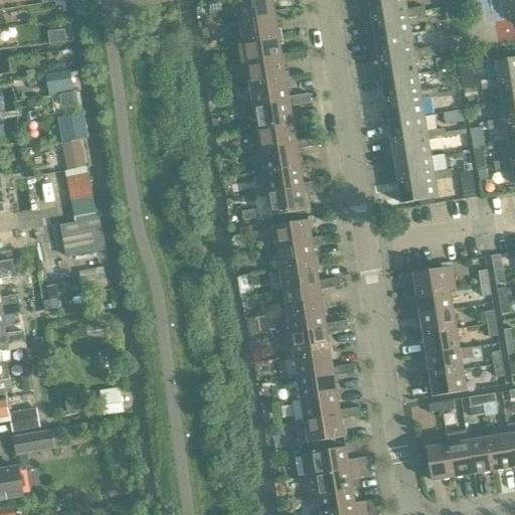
[(235,0),(239,22),(276,16),(275,11),(273,0),(235,0)]
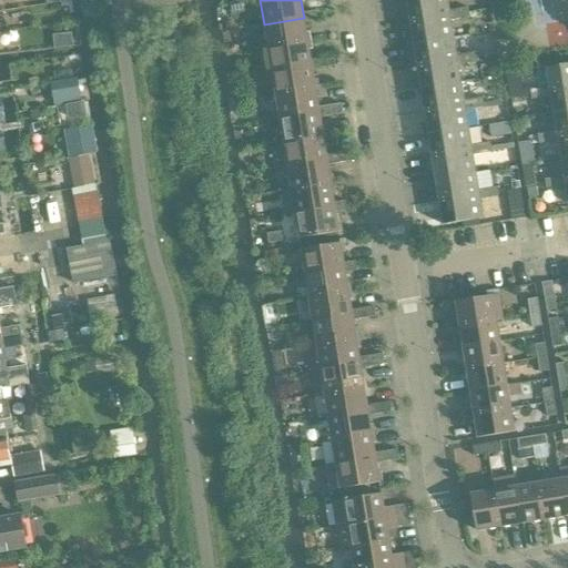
[(406,0),(409,22),(449,16),(448,11),(446,0),(406,0)]
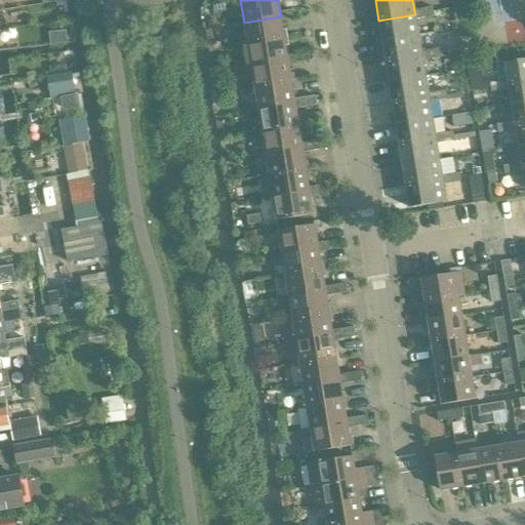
[(212,4),(213,13),(227,11),(225,2),(212,4)]
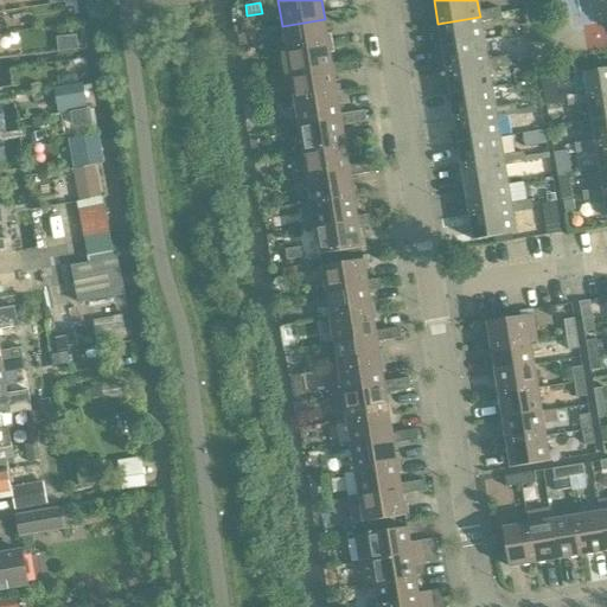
[(490,10),(491,20),(502,19),(500,8),(490,10)]
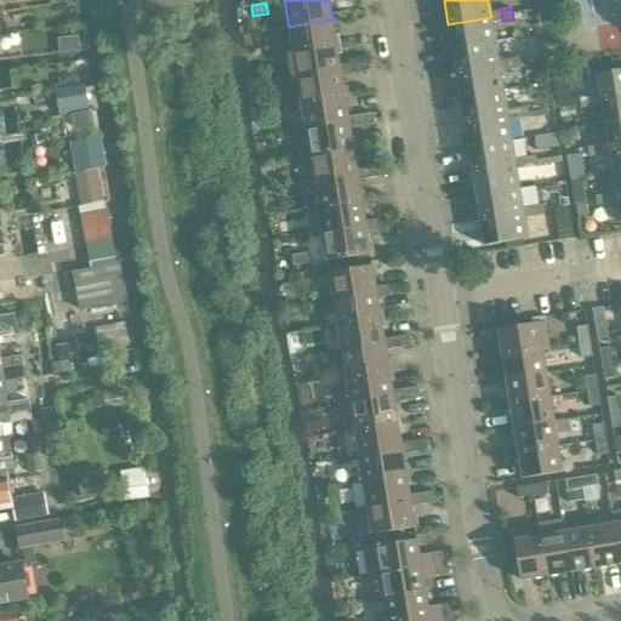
[(448,24),(453,49),(495,41),(493,22),(502,21),(501,10),(490,12),(491,17),(448,24)]
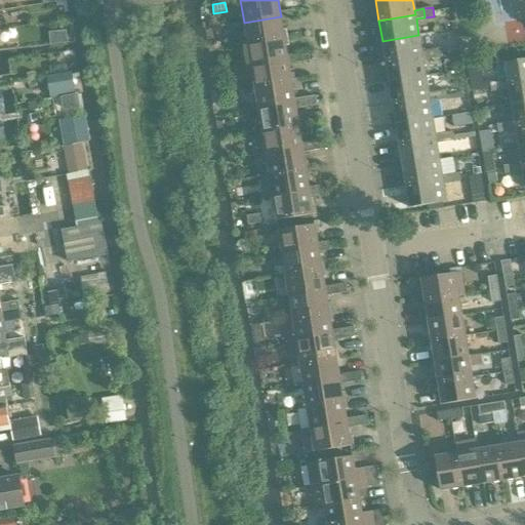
[(244,23),(248,44),(284,38),(281,21),(292,19),(290,10),(280,11),(281,16),(244,23)]
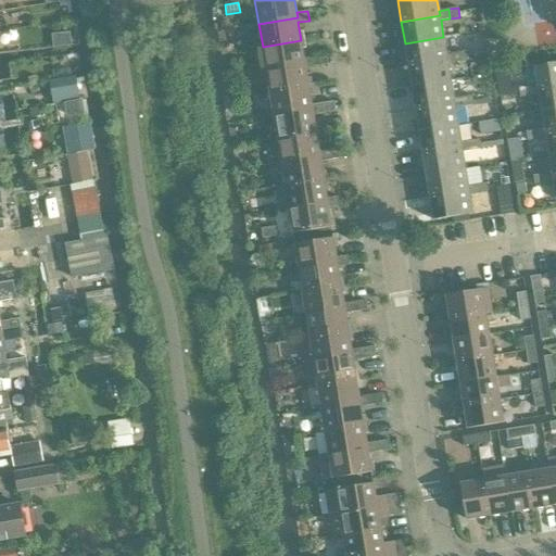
[(405,43),(408,65),(447,60),(446,54),(443,37),(405,43)]
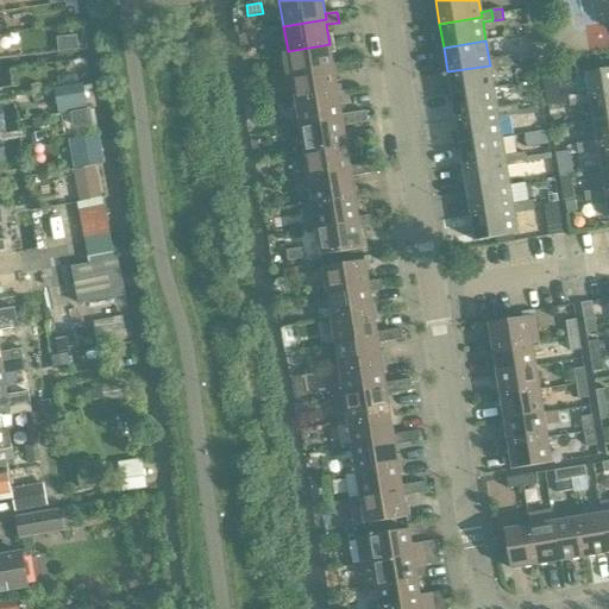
[(288,51),(292,76),(334,70),(334,75),(346,73),(345,63),(333,64),(330,44),(288,51)]
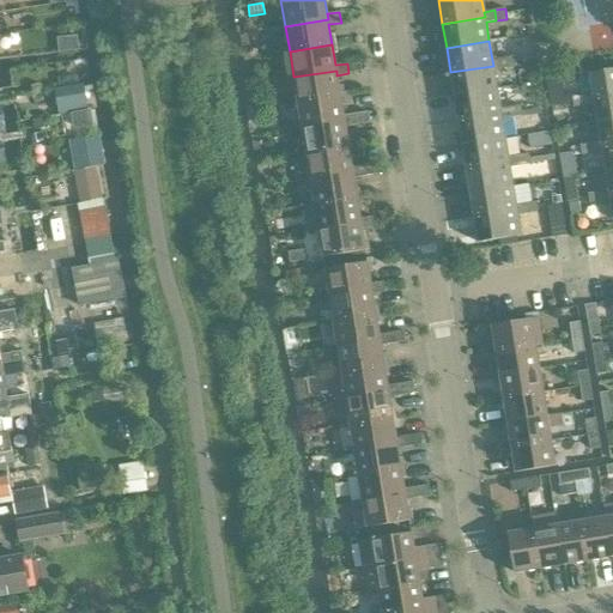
[(502,59),(504,68),(515,67),(513,56),(502,59)]
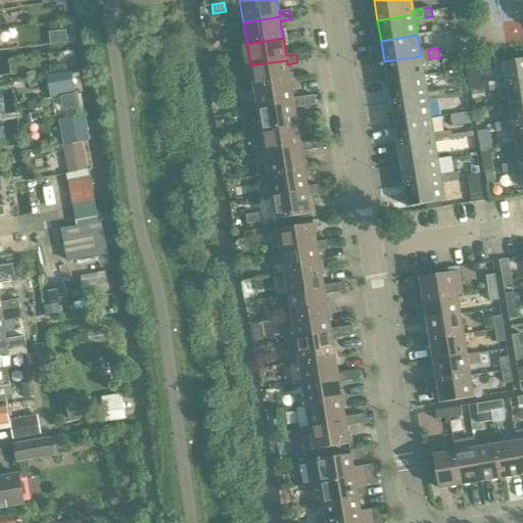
[(384,61),(387,83),(424,77),(421,60),(430,58),(428,50),(420,51),(421,56),(384,61)]
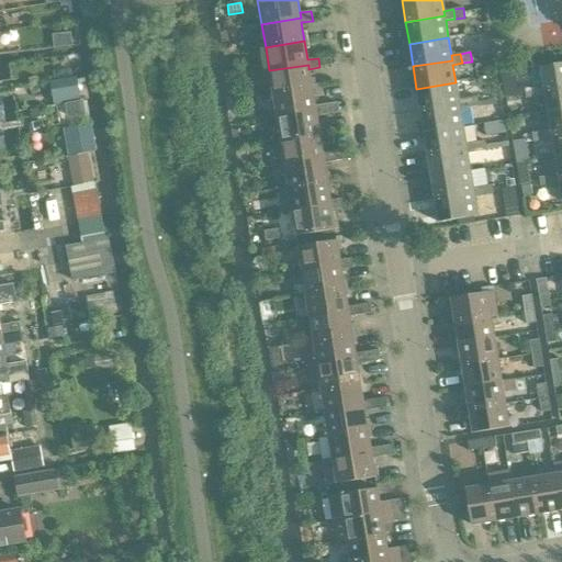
[(318,58),(319,67),(332,66),(329,56),(318,58)]
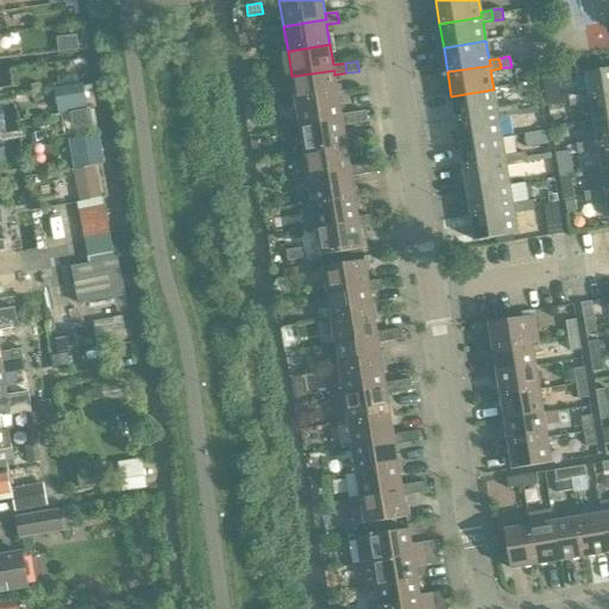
[(590,99),(608,95),(608,69),(585,74),(589,94),(590,99)]
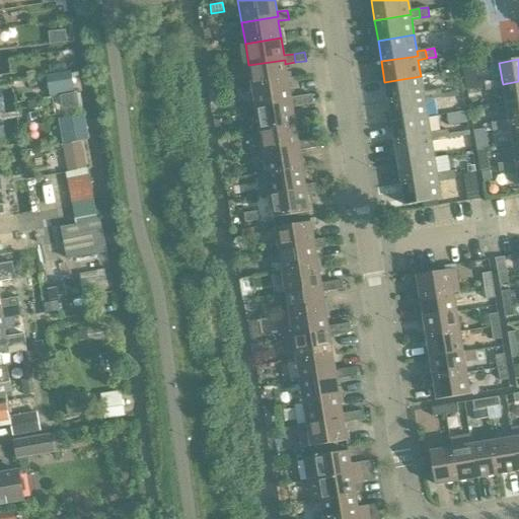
[(248,65),(251,87),(288,81),(285,64),(285,60),(248,65)]
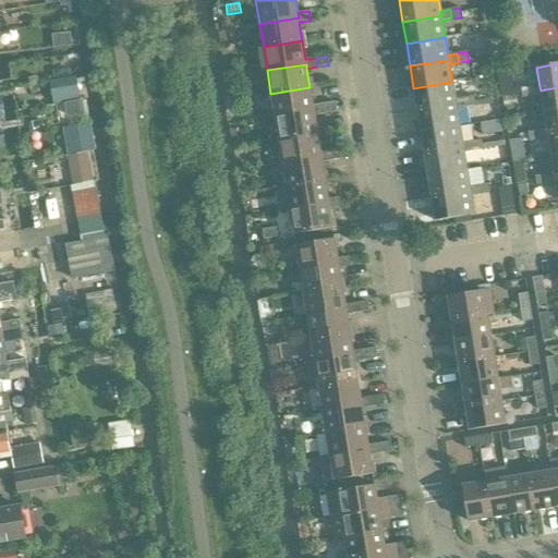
[(57,81),(60,99),(80,96),(75,77),(57,81)]
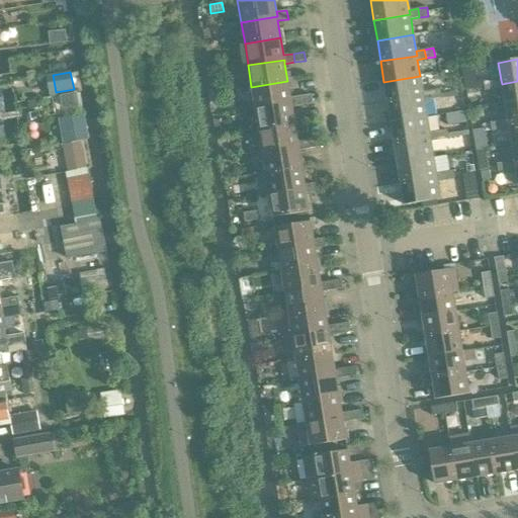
[(383,82),(387,102),(423,96),(423,92),(420,76),(383,82)]
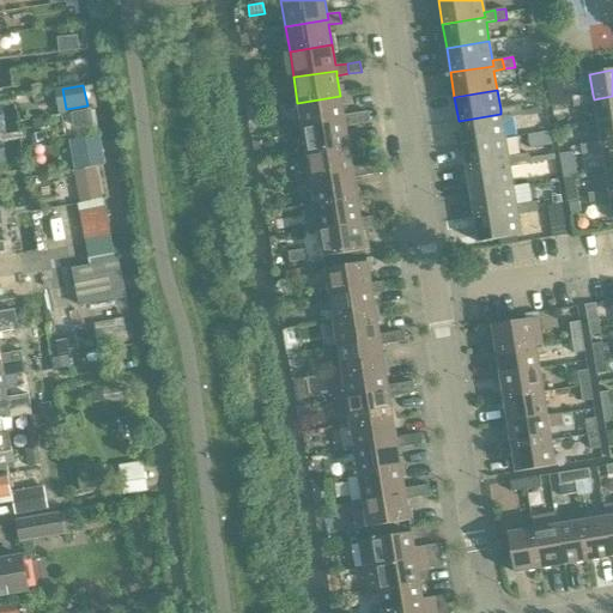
[(598,123),(612,120),(612,96),(594,99),(593,95),(583,96),(584,107),(595,104),(598,123)]
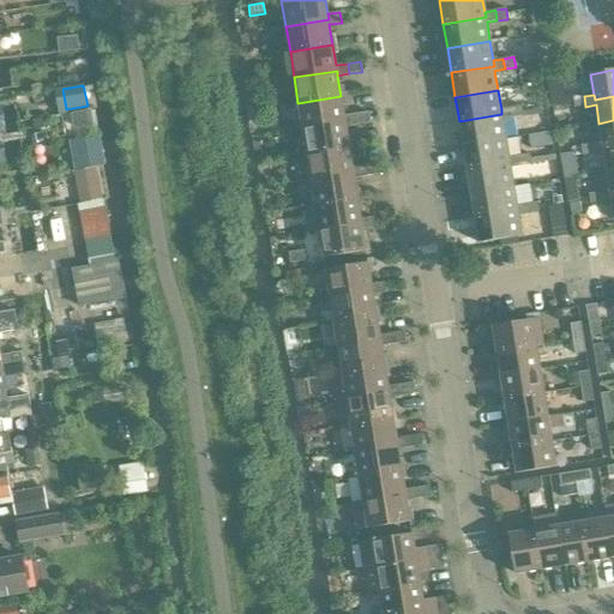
[(298,103),(302,128),(344,121),(345,127),(357,125),(356,114),(344,115),(341,96),(298,103)]
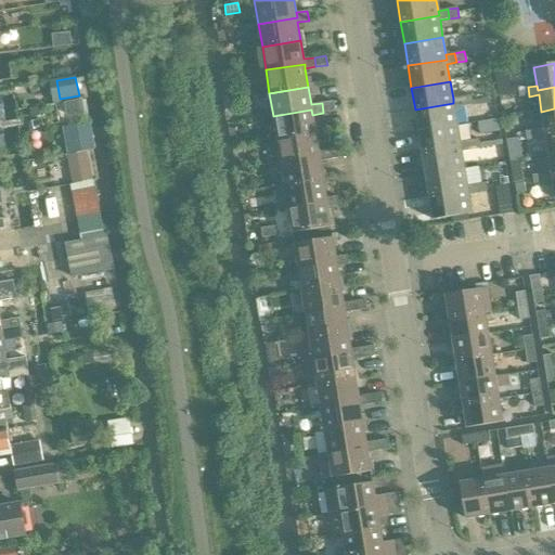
[(519,98),(529,97),(528,87),(518,89),(519,98)]
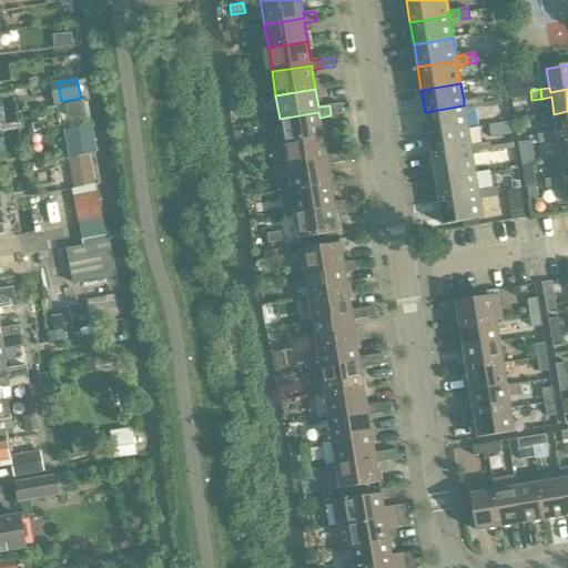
[(473,100),(475,109),(484,108),(483,98),(473,100)]
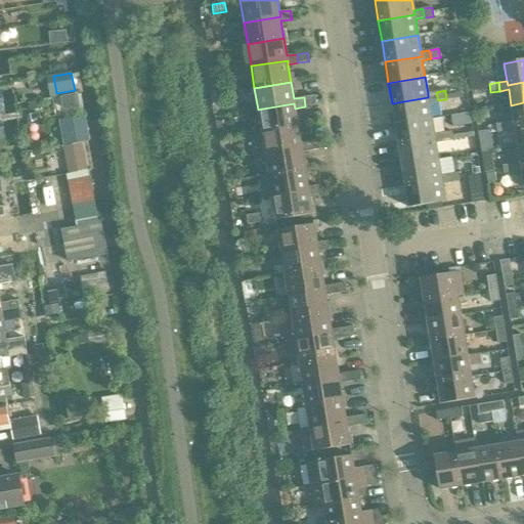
[(392,103),(395,124),(432,119),(429,102),(438,100),(436,92),(428,93),(428,97),(392,103)]
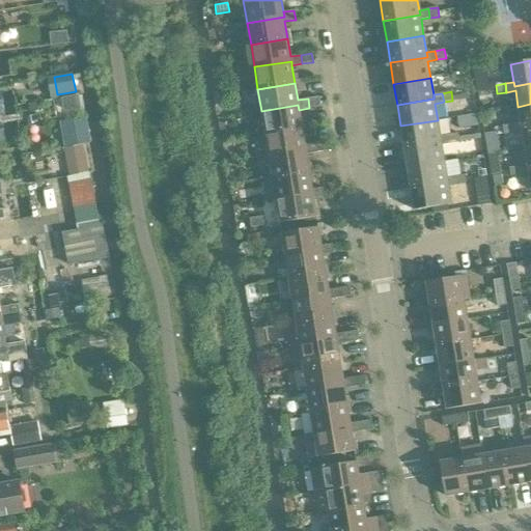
[(79,109),(77,96),(62,100),(64,112),(79,109)]
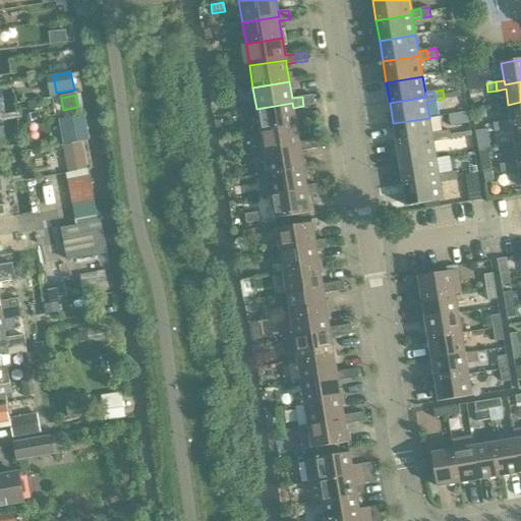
[(302,97),(303,106),(314,105),(312,95),(302,97)]
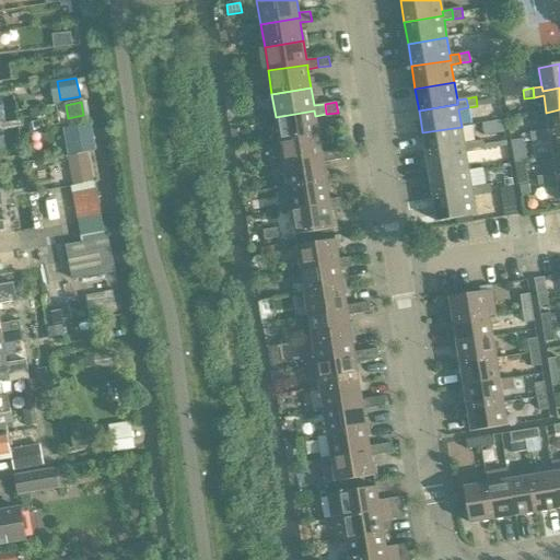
[(549,135),(559,132),(559,109),(546,113),(549,130),(549,135)]
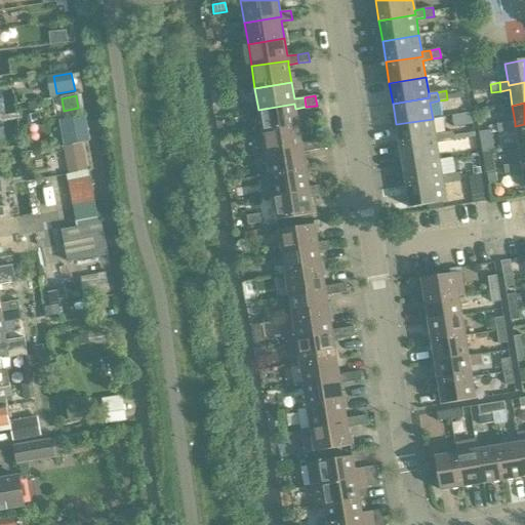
[(258,110),(261,132),(298,126),(295,109),(294,104),(258,110)]
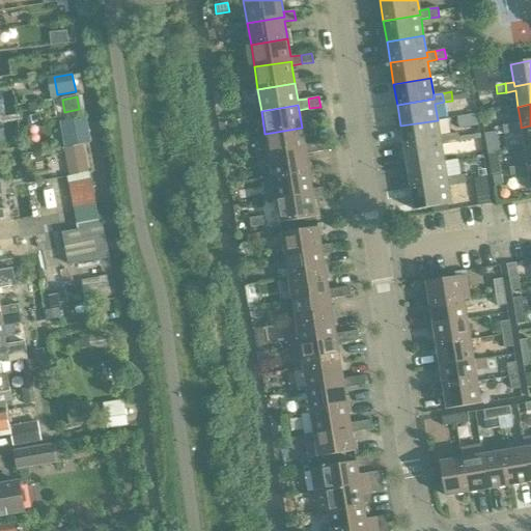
[(400,126),(403,147),(441,141),(440,136),(438,120),(400,126)]
